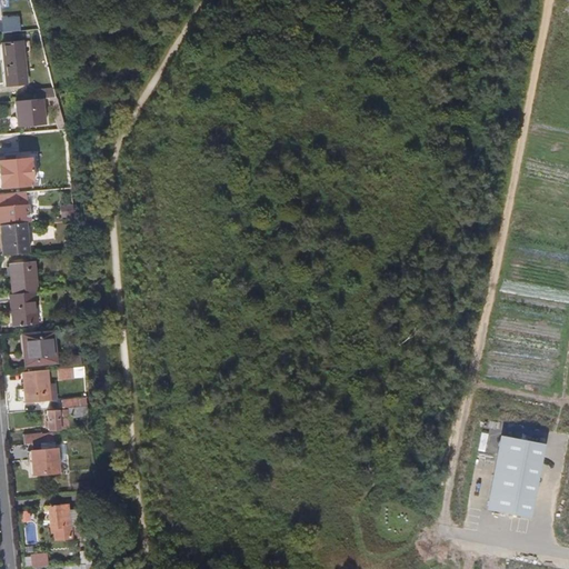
[(0,29),(0,37),(19,35),(18,21),(1,22),(1,29),(0,29)]
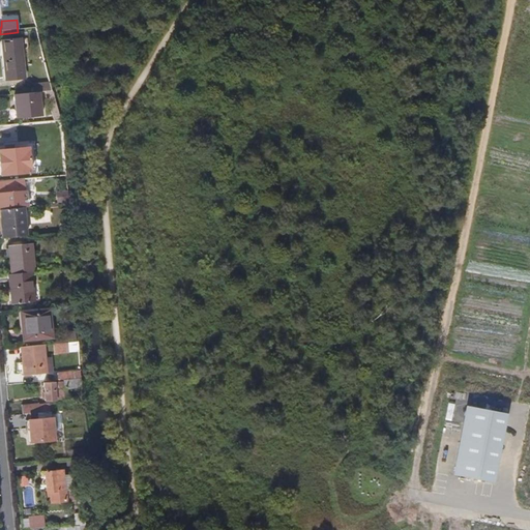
[(5,57),(6,66),(24,64),(24,55),(27,55),(26,40),(1,43),(2,57),(5,57)]
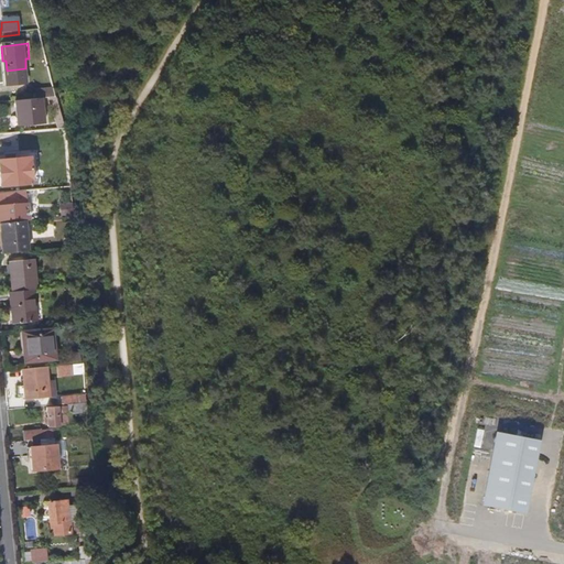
[(28,86),(25,68),(7,71),(9,88),(28,86)]
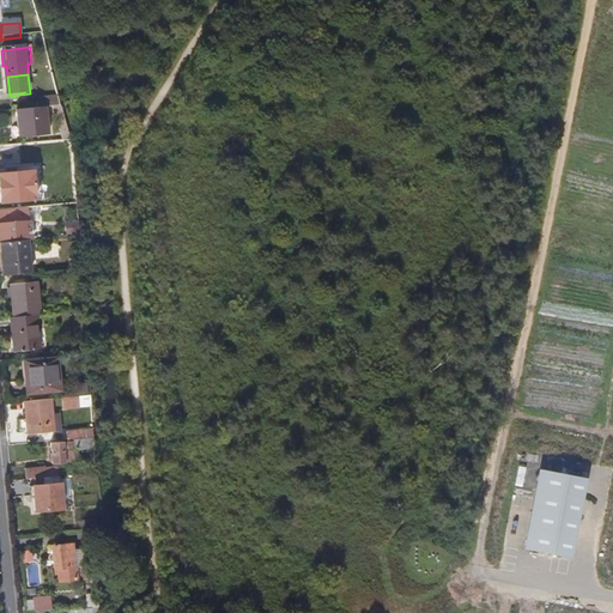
[(44,102),(46,111),(47,110),(64,109),(61,99),(44,102)]
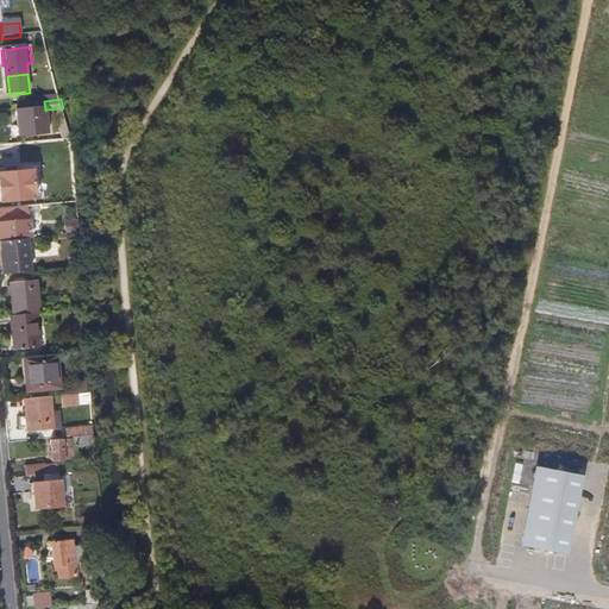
[(50,136),(46,110),(45,111),(19,113),(20,138),(50,136)]
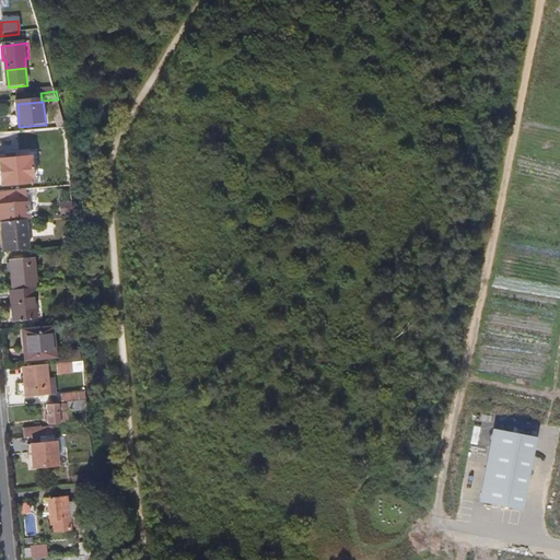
[(57,102),(50,103),(57,128),(65,127),(57,102)]
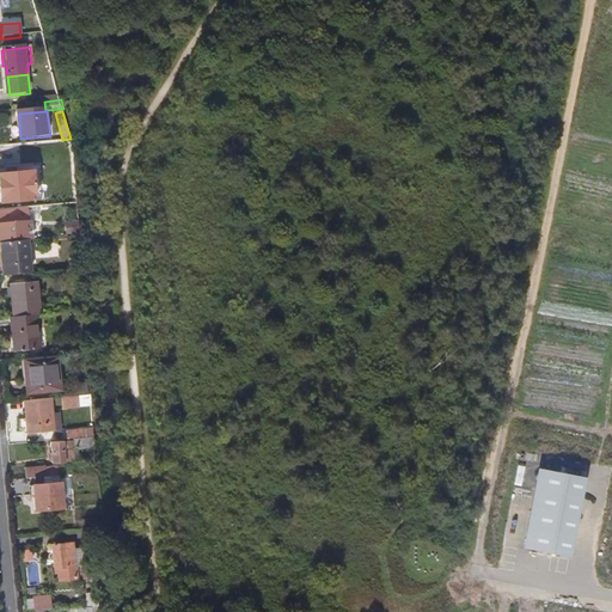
[(73,150),(65,151),(66,164),(74,163),(73,150)]
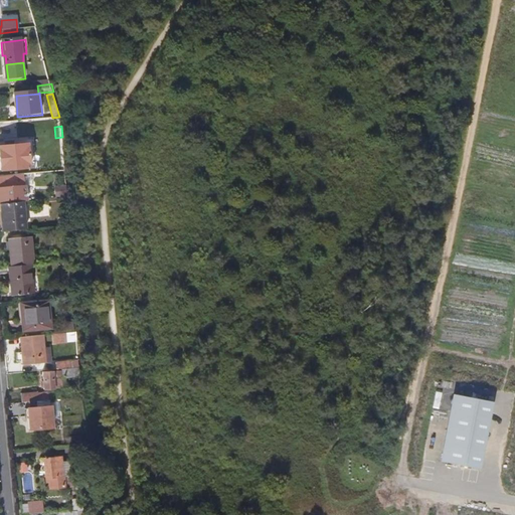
[(0,153),(1,172),(25,170),(23,146),(0,147),(0,153)]
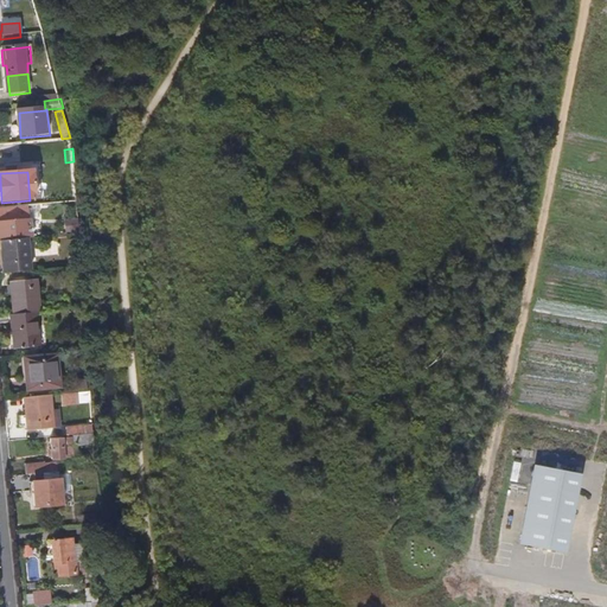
[(0,210),(0,222),(19,221),(19,209),(0,210)]
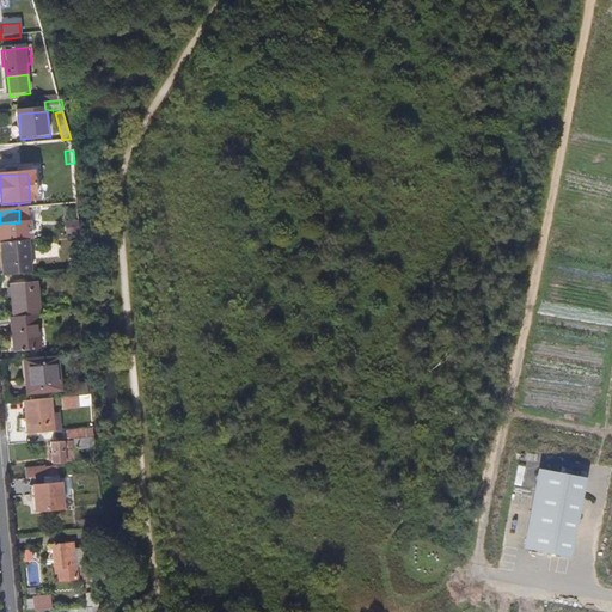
[(0,224),(0,244),(1,245),(22,243),(19,222),(0,224)]
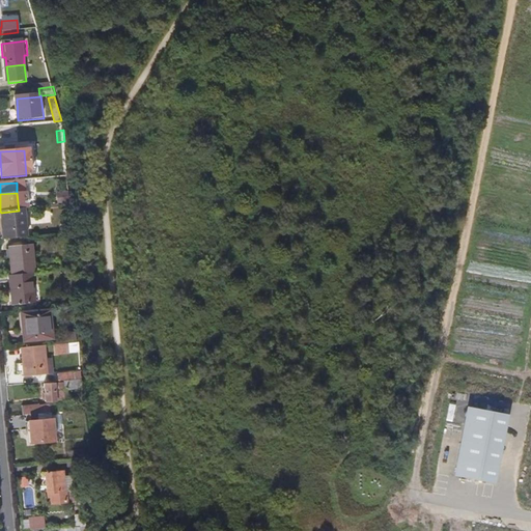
[(1,213),(4,240),(27,238),(24,210),(19,211),(1,213)]
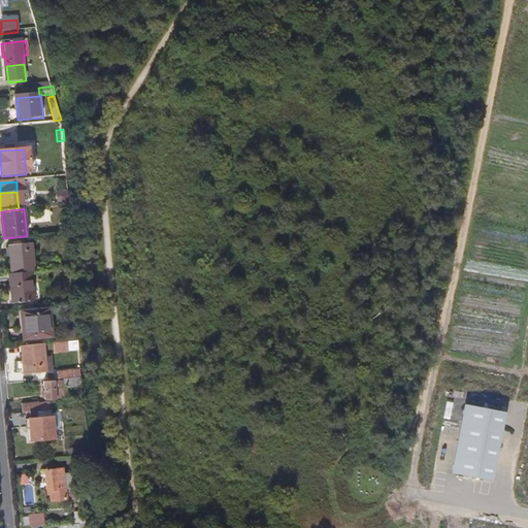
[(10,244),(12,272),(32,271),(34,270),(32,243),(10,244)]
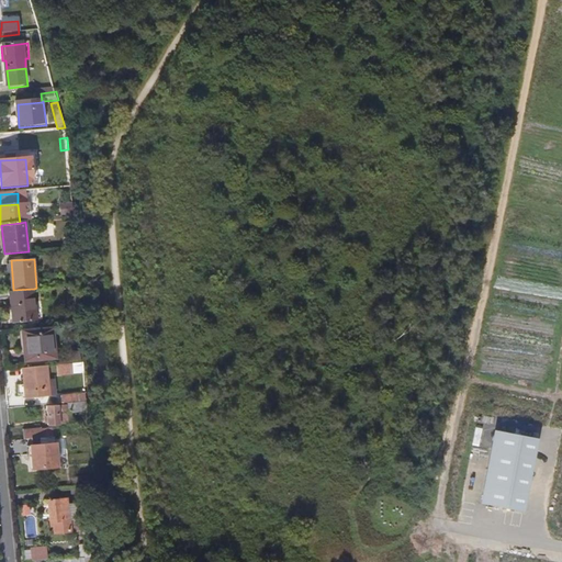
[(36,319),(34,289),(13,290),(12,290),(14,321),(36,319)]
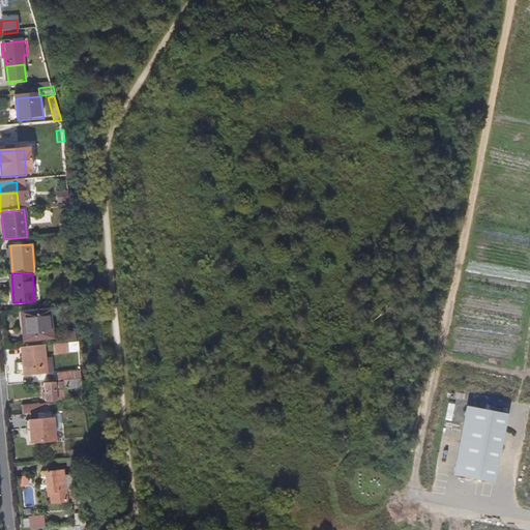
[(50,308),(22,312),(25,337),(53,335),(50,308)]
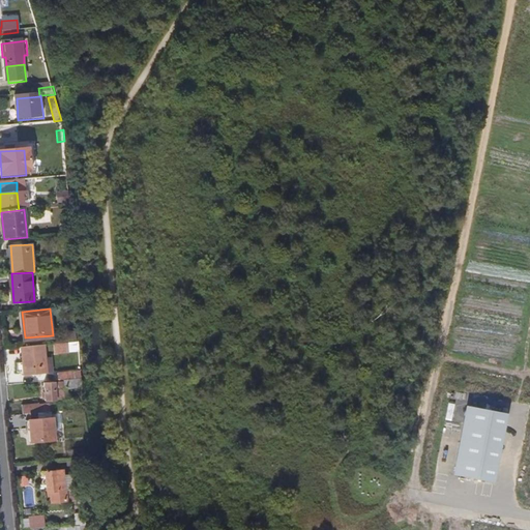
[(70,350),(69,341),(55,342),(56,351),(70,350)]
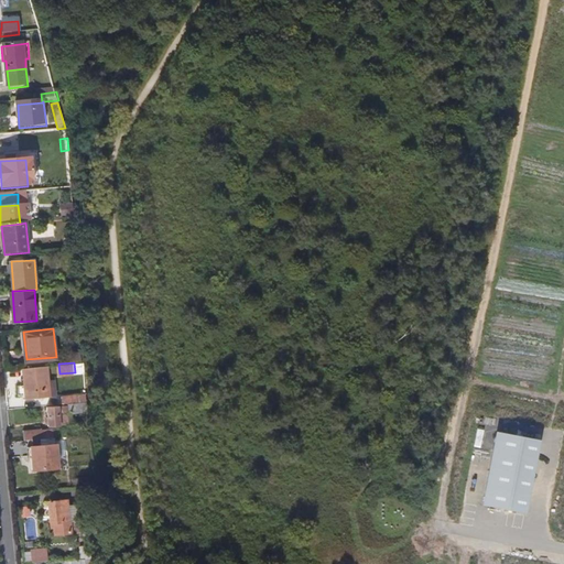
[(49,378),(47,365),(25,367),(26,384),(20,386),(21,393),(26,393),(28,397),(50,394),(49,378)]
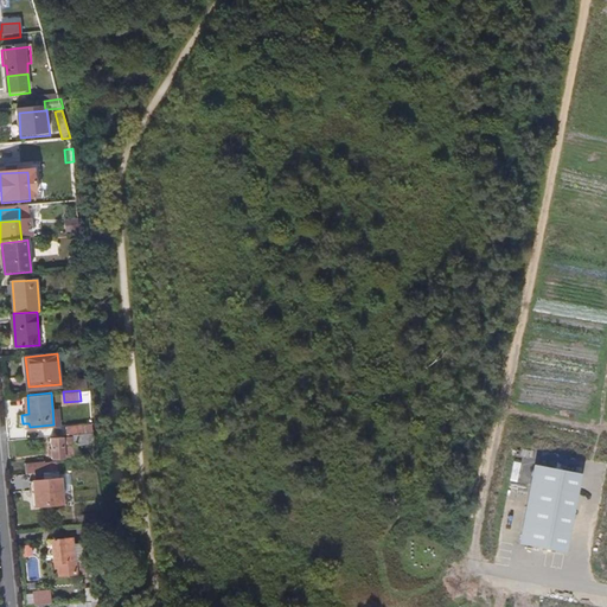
[(62,407),(52,407),(53,425),(63,423),(62,407)]
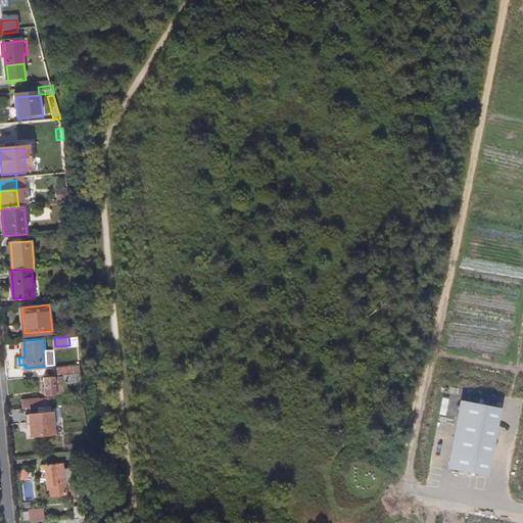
[(58,365),(59,373),(70,372),(81,371),(80,363),(58,365)]
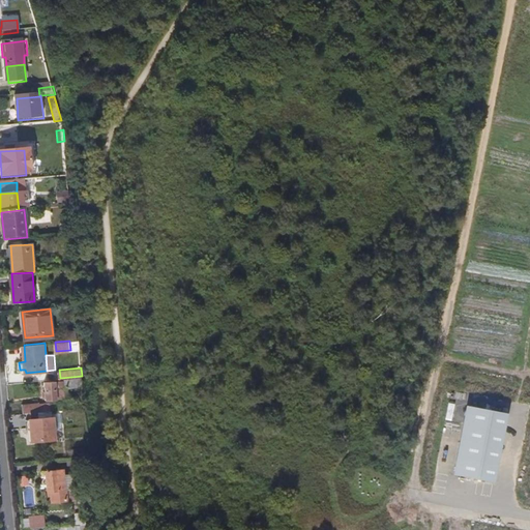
[(58,378),(57,378),(59,396),(70,395),(69,386),(83,385),(82,376),(71,377),(60,378),(58,378)]
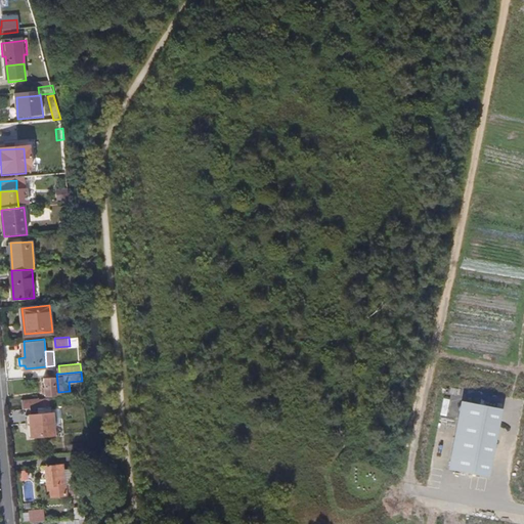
[(54,374),(44,375),(46,394),(58,393),(58,392),(56,374),(54,374)]
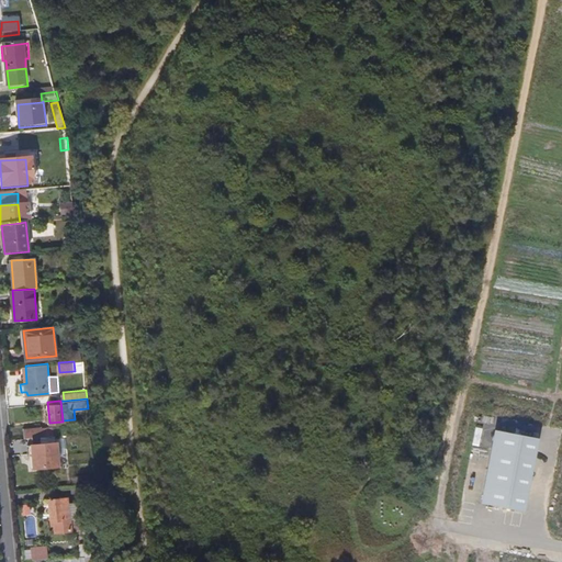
[(24,430),(24,439),(35,438),(53,436),(53,429),(41,430),(41,428),(24,430)]
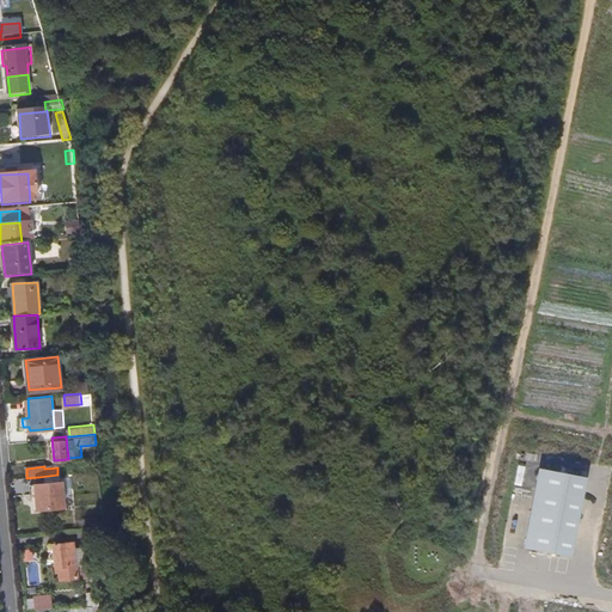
[(534,469),(519,550),(568,560),(583,478),(534,469)]
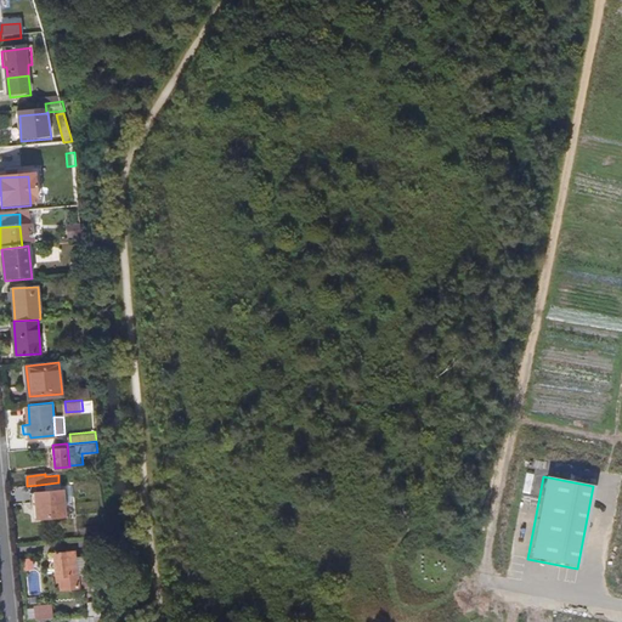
[(62,490),(61,482),(58,482),(39,485),(40,492),(37,493),(38,502),(39,519),(66,515),(63,490),(62,490)]
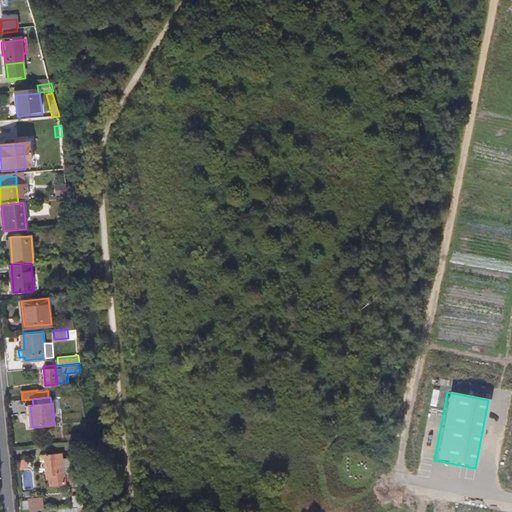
[(72,472),(69,472),(63,473),(62,465),(61,458),(61,454),(45,455),(46,474),(49,474),(50,485),(64,484),(74,483),(73,471),(72,472)]
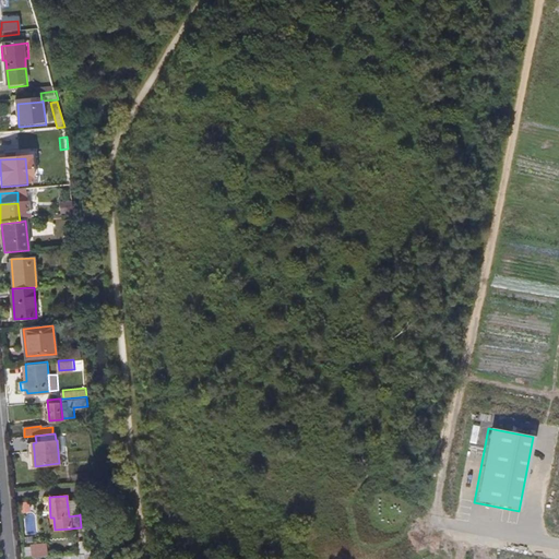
[(47,542),(31,542),(31,556),(48,555),(47,542)]
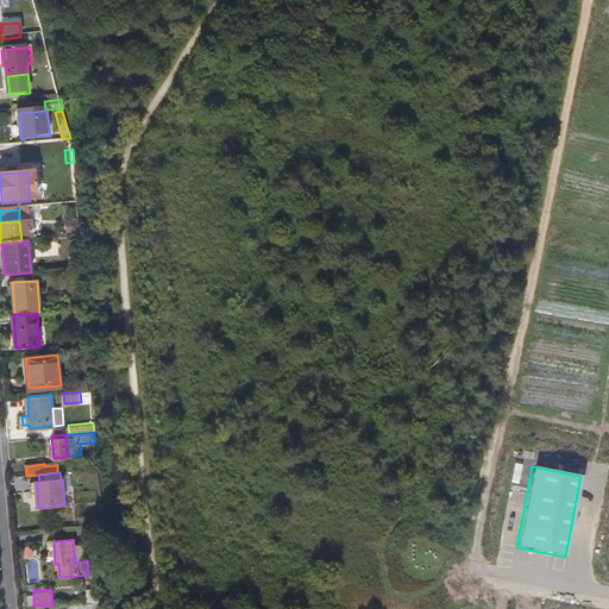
All buildings are outlined.
